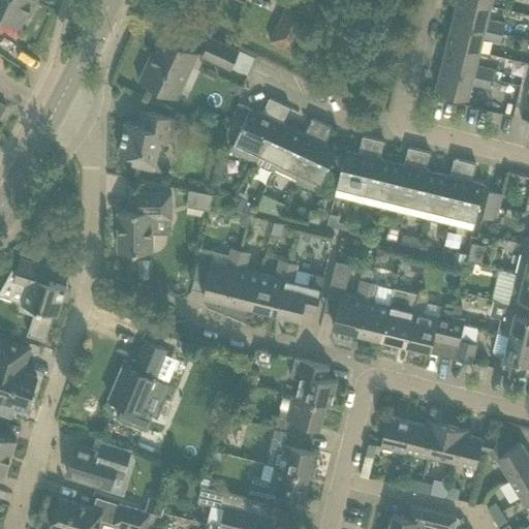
[(36,2),(30,0),(0,0),(0,17),(21,27),(26,13),(30,16),(36,2)]
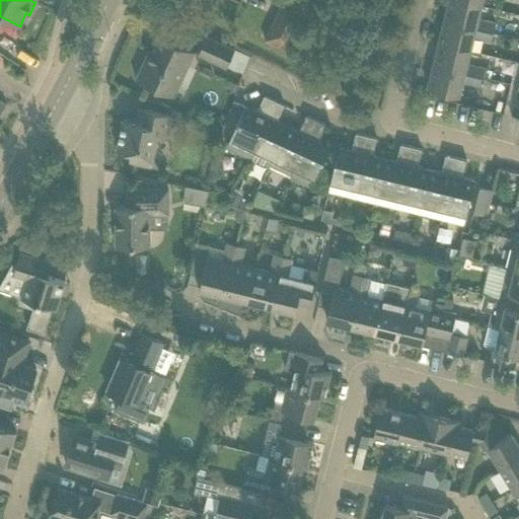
[(265,41),(288,51),(310,0),(282,0),(273,21),(265,41)]
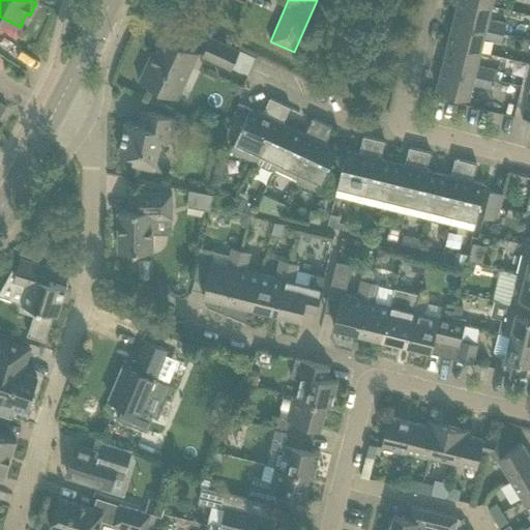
[(470,0),(458,0),(453,21),(503,32),(505,23),(488,19),(492,5),(470,0)]
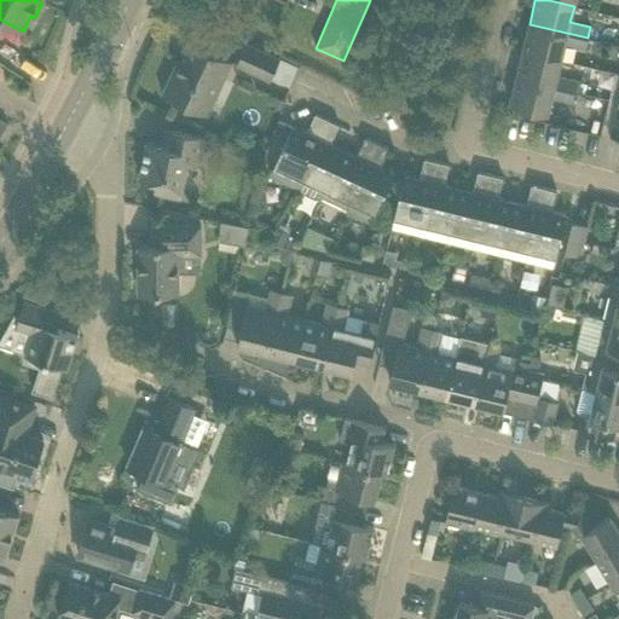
[(530,24),(522,51),(561,61),(565,44),(585,48),(588,38),(530,24)]
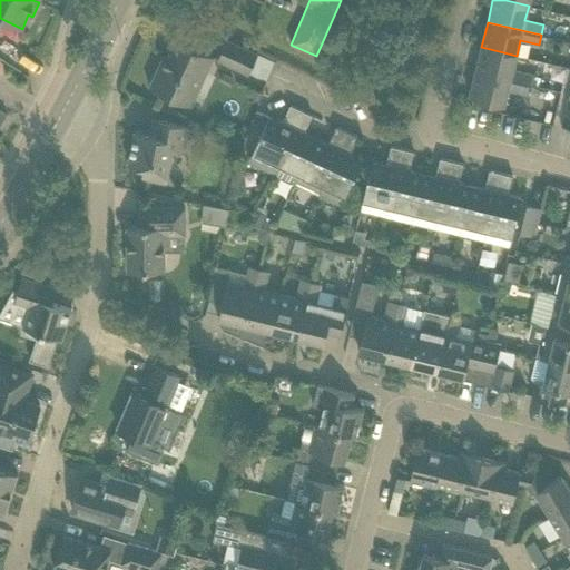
[(149,87),(169,96),(190,106),(213,57),(196,49),(176,39),(168,55),(165,53),(159,65),(149,87)]
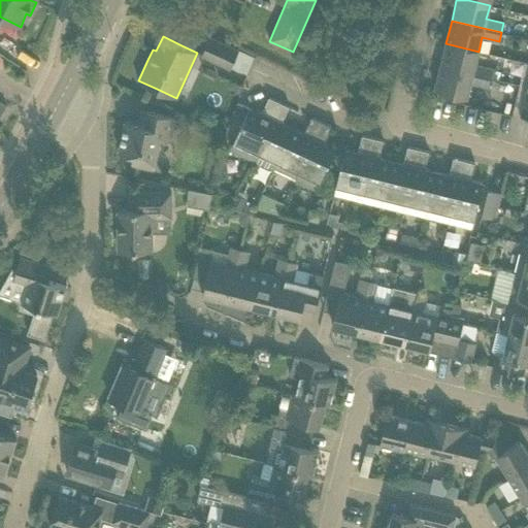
[(201,56),(230,69),(238,51),(210,36),(201,56)]
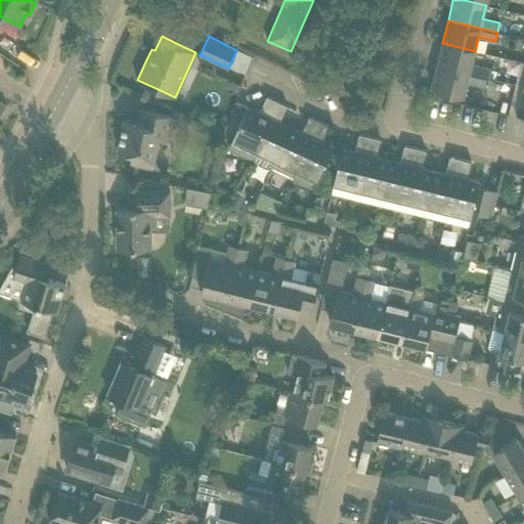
[(442,43),(437,66),(486,78),(489,69),(471,63),(475,51),(442,43)]
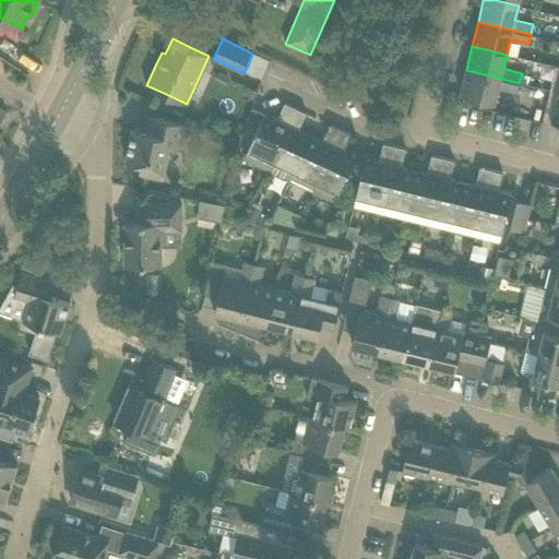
[(519,83),(466,70),(460,95),(495,103),(498,87),(516,92),(519,83)]
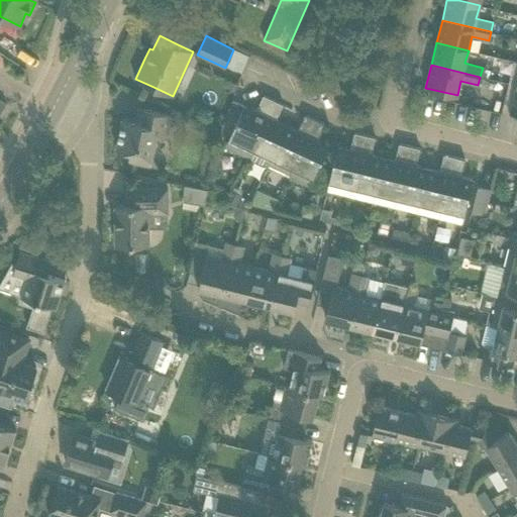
[(228,83),(226,90),(233,92),(235,85),(228,83)]
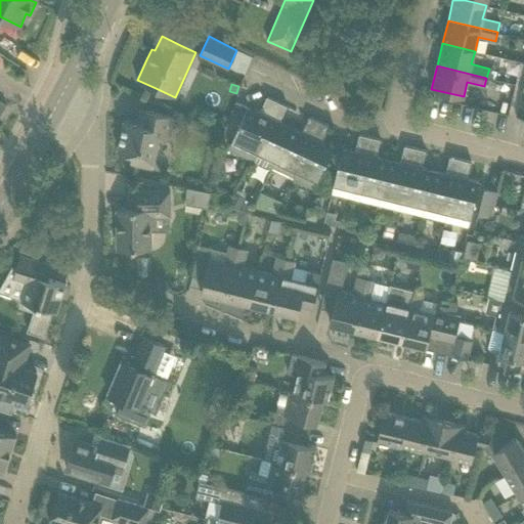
[(227,150),(249,161),(276,101),(267,96),(261,108),(257,112),(248,107),(238,126),(228,148),(227,150)]
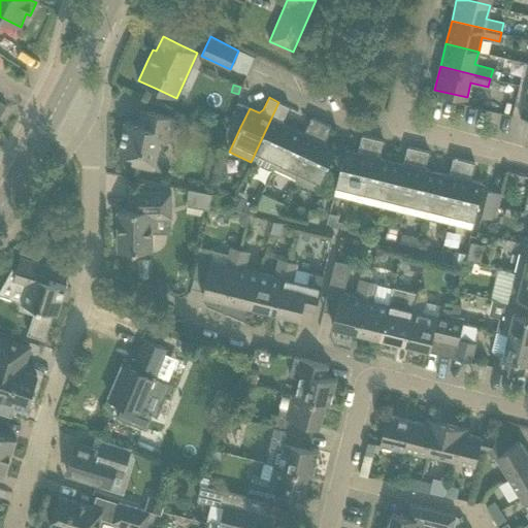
[(251,162),(272,171),(292,128),(283,124),(283,120),(289,106),(278,102),(251,162)]
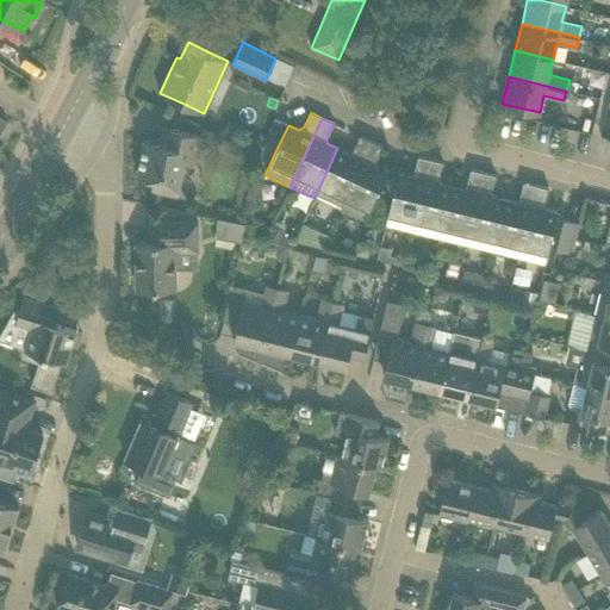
[(154,180),(151,190),(176,195),(186,149),(198,151),(201,135),(187,132),(163,128),(161,143),(144,139),(137,176),(154,180)]
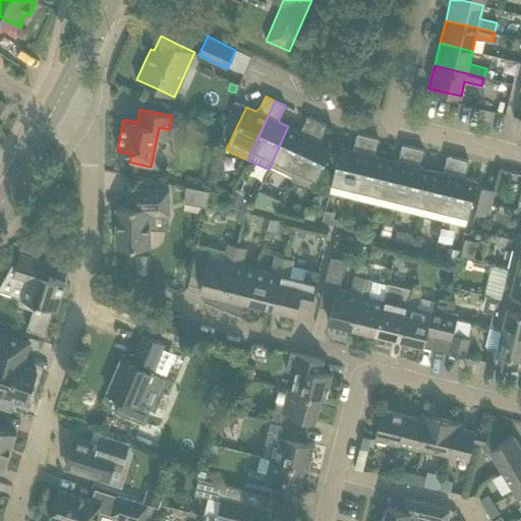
[(269,169),(289,179),(316,120),(307,116),(301,128),(298,131),(288,126),(269,169)]
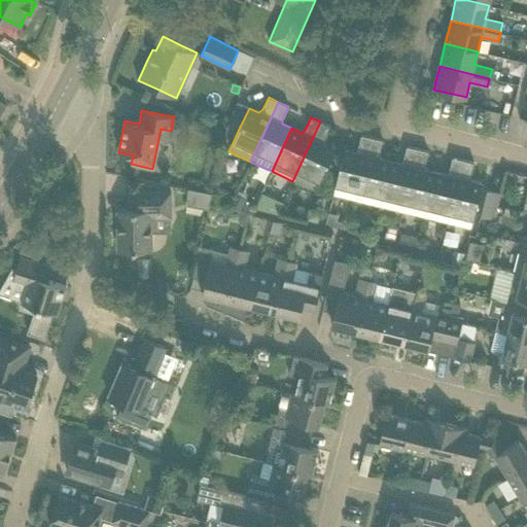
[(320,121),(292,181),(315,191),(320,180),(326,167),(335,148),(325,143),(325,139),(330,127),(320,121)]
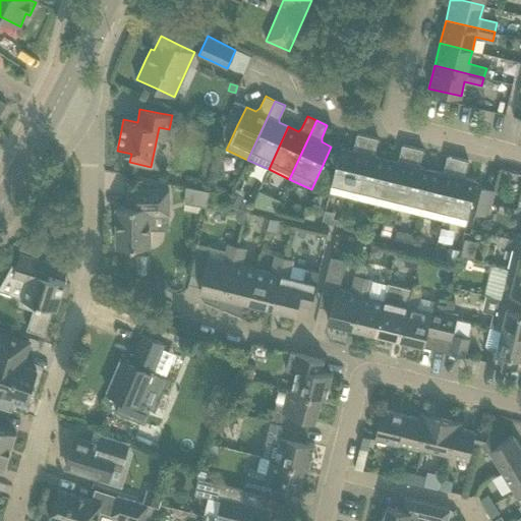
[(210,129),(207,141),(218,143),(221,132),(210,129)]
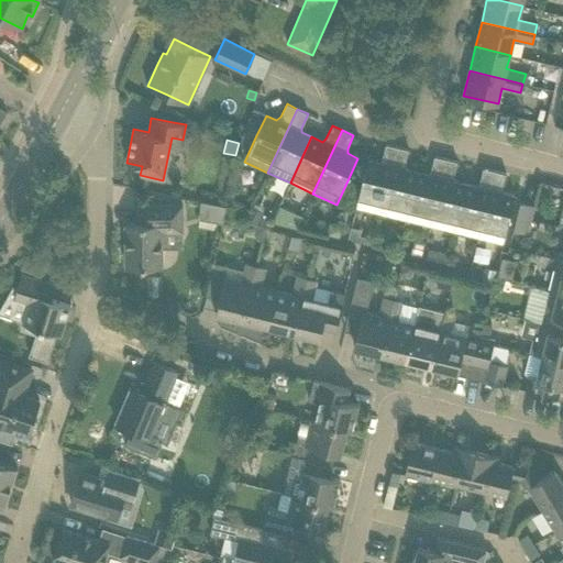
[(356,207),(381,212),(397,147),(386,144),(382,158),(379,163),(367,159),(362,180),(356,207)]
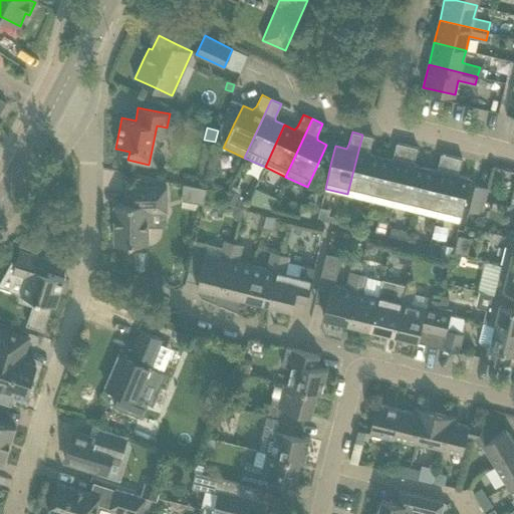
[(347,194),(369,200),(380,157),(370,155),(369,150),(372,137),(362,135),(347,194)]
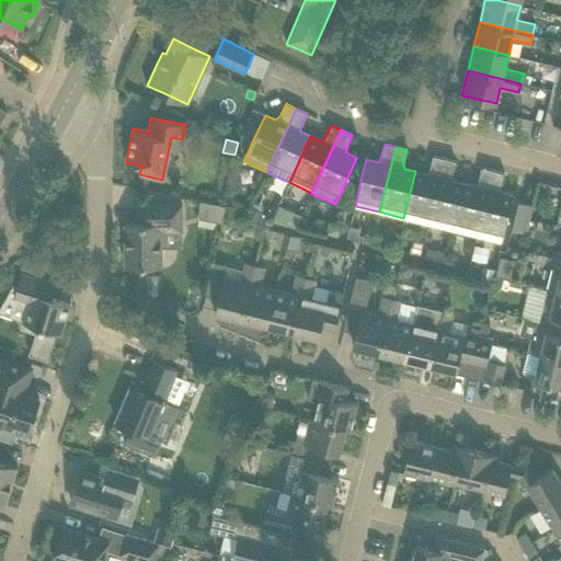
[(403,218),(428,224),(444,158),(433,156),(430,170),(426,174),(415,171),(403,218)]
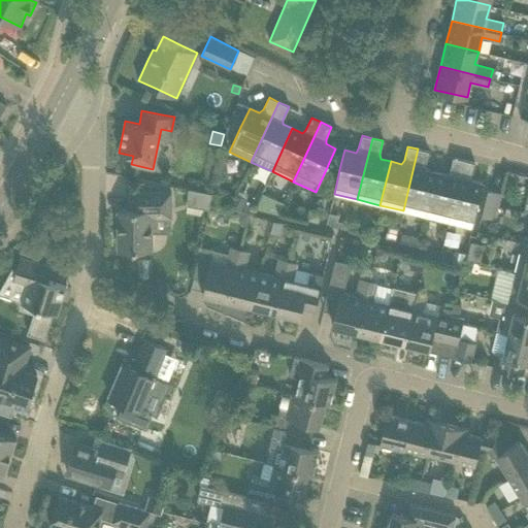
[(403,210),(426,217),(437,172),(426,169),(425,165),(429,152),(418,149),(403,210)]
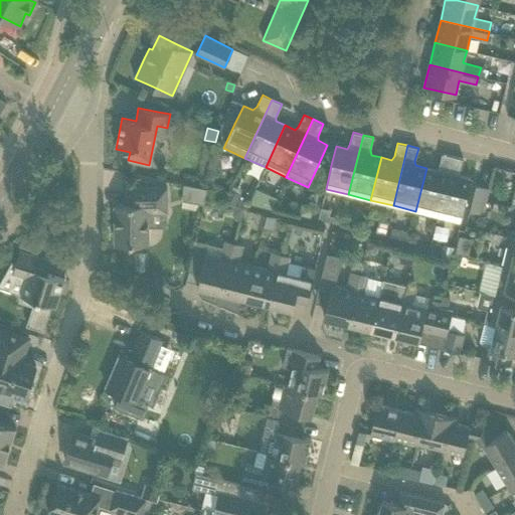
[(415,211),(438,216),(453,156),(442,154),(439,167),(436,170),(426,168),(415,211)]
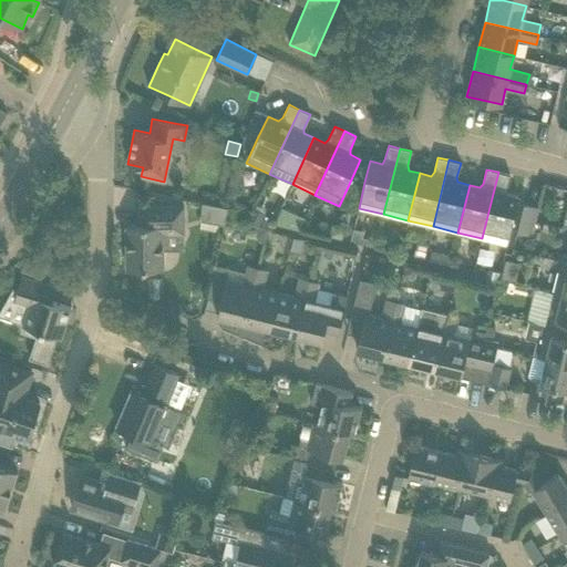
[(498,172),(482,238),(506,245),(514,218),(518,197),(507,194),(506,189),(509,175),(498,172)]
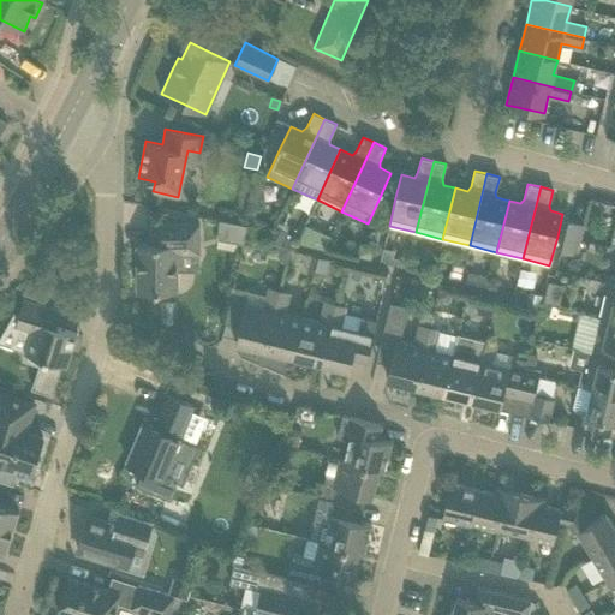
[(561,251),(575,255),(583,224),(568,220),(561,251)]
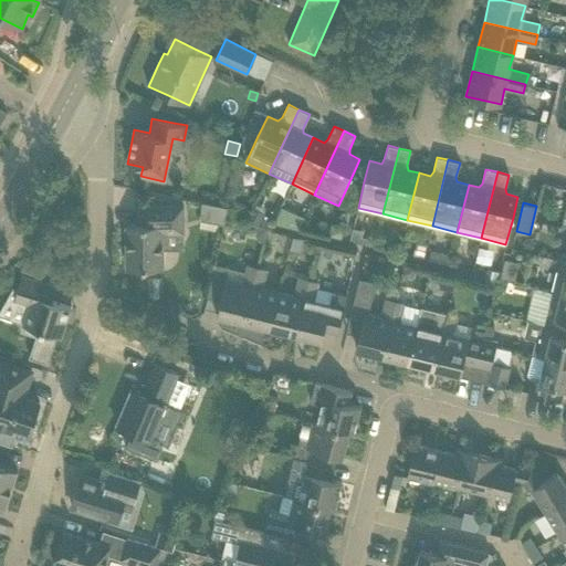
[(200,221),(224,226),(227,209),(201,203),(200,221)]
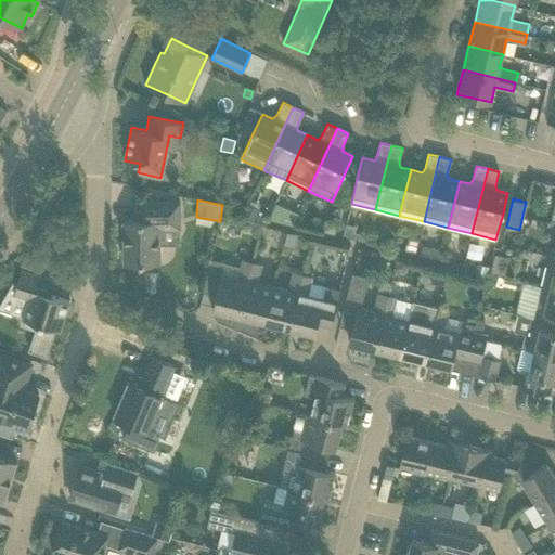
[(226,199),(222,215),(232,217),(235,203),(226,199)]
